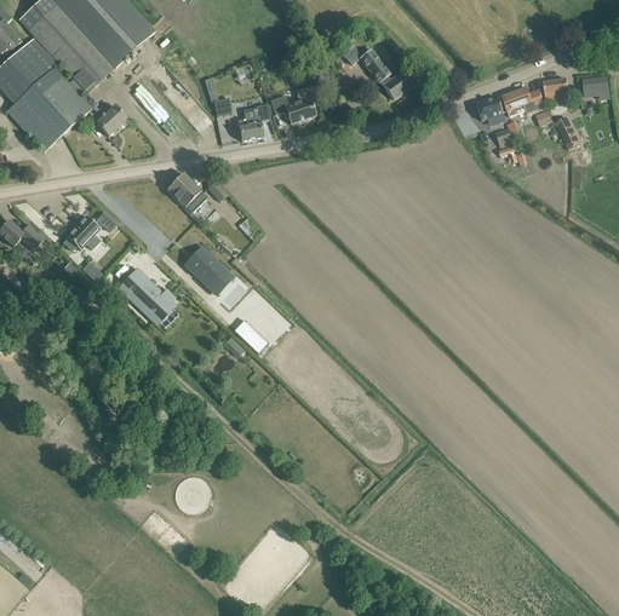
[(38,0),(18,17),(28,28),(29,27),(30,28),(86,92),(87,91),(154,32),(126,0),(38,0)]
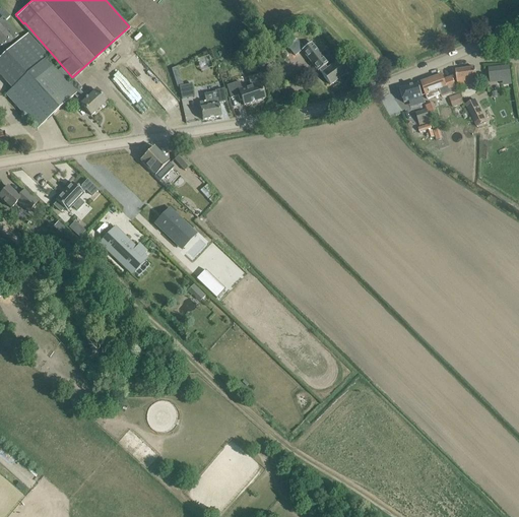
[(28,30),(0,55),(0,73),(11,86),(5,91),(12,100),(37,126),(73,92),(81,101),(80,102),(90,113),(106,100),(99,91),(95,88),(86,95),(80,88),(82,86),(73,76),(72,77),(68,81),(46,57),(49,54),(28,30)]
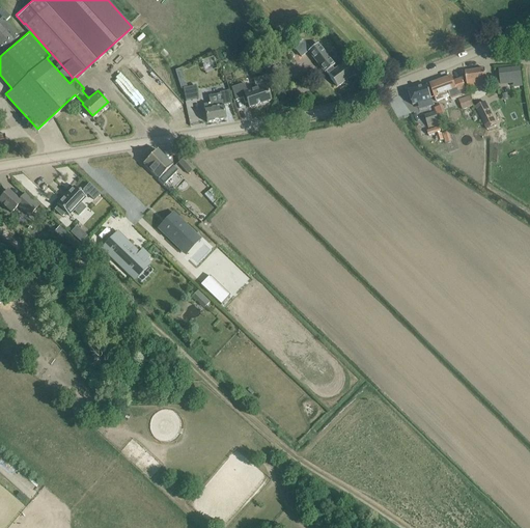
[(294,45),(301,54),(305,51),(309,46),(302,37),(294,45)]
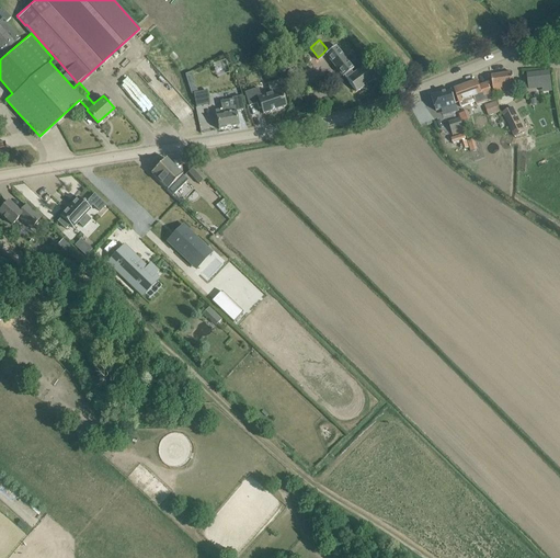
[(326,52),(342,75),(343,73),(349,81),(355,90),(374,75),(364,63),(352,71),(350,68),(352,66),(336,44),(326,52)]
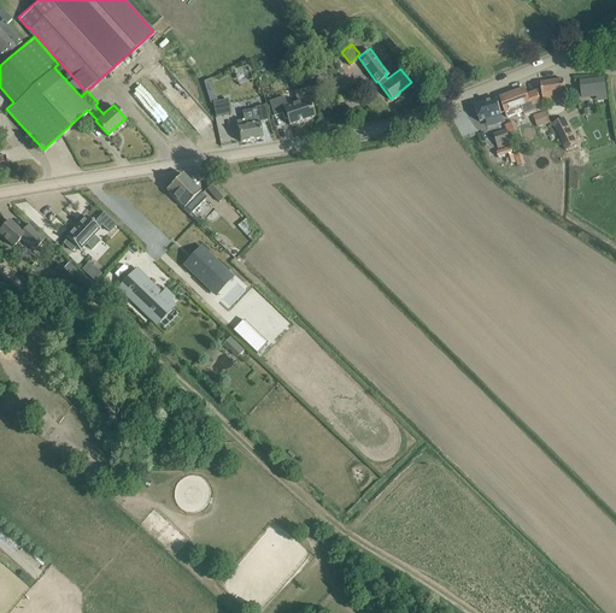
[(317,74),(314,80),(324,87),(328,80),(317,74)]
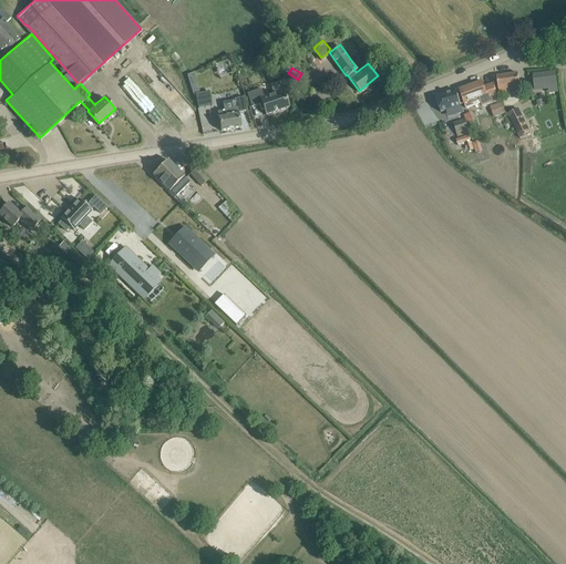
[(555,68),(533,70),(534,86),(547,84),(556,83),(555,68)]
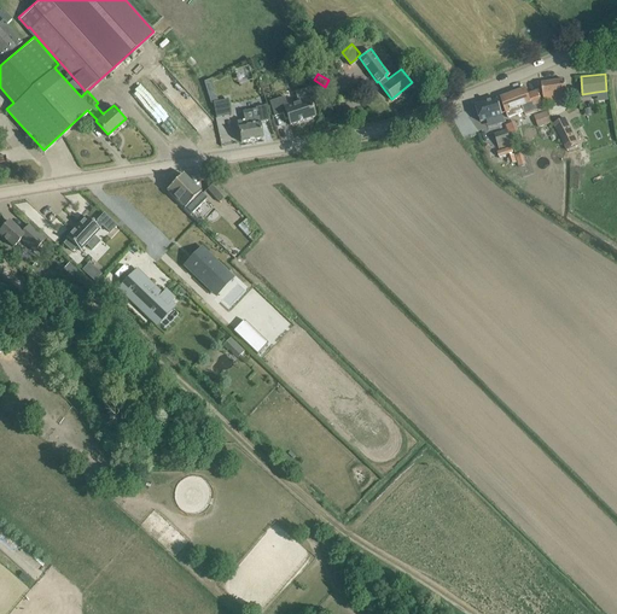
[(210,77),(203,80),(207,89),(214,88),(210,77)]
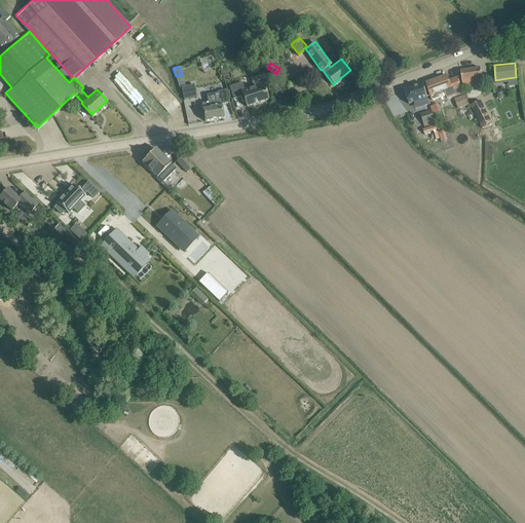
[(460,68),(462,84),(482,82),(479,66),(460,68)]
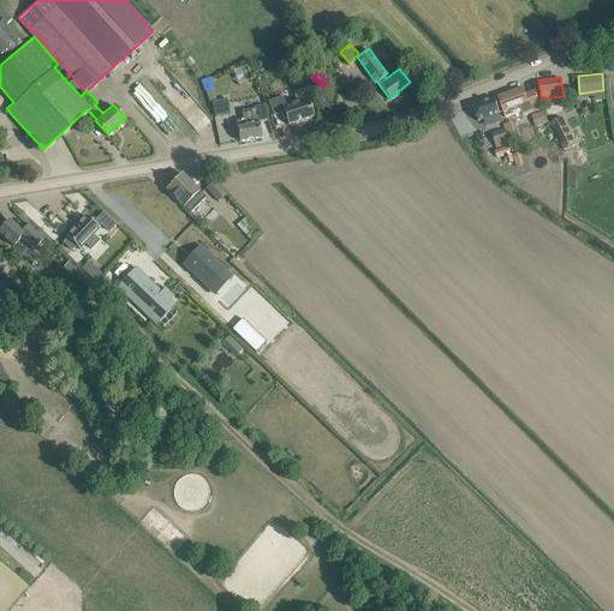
[(282,94),(267,99),(268,102),(272,113),(280,111),(280,107),(282,107),(287,121),(313,113),(309,102),(307,95),(309,94),(305,84),(292,89),(296,99),(285,102),(282,94)]
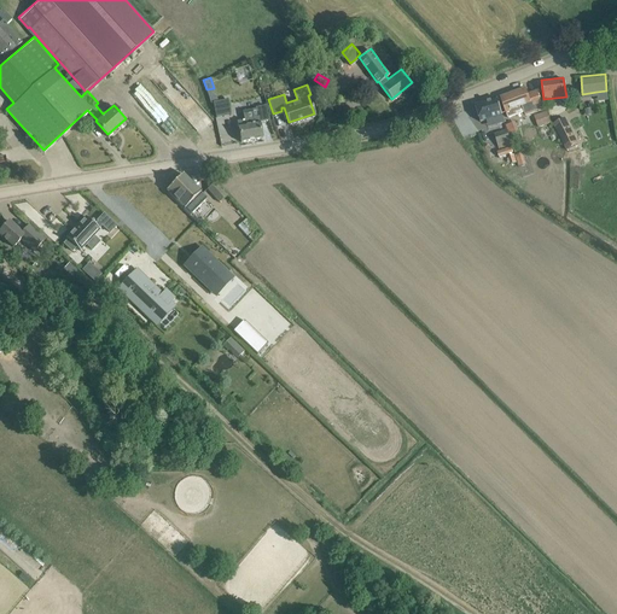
[(525,86),(500,95),(504,106),(505,110),(507,116),(524,110),(524,112),(542,106),(540,98),(536,88),(527,92),(525,86)]
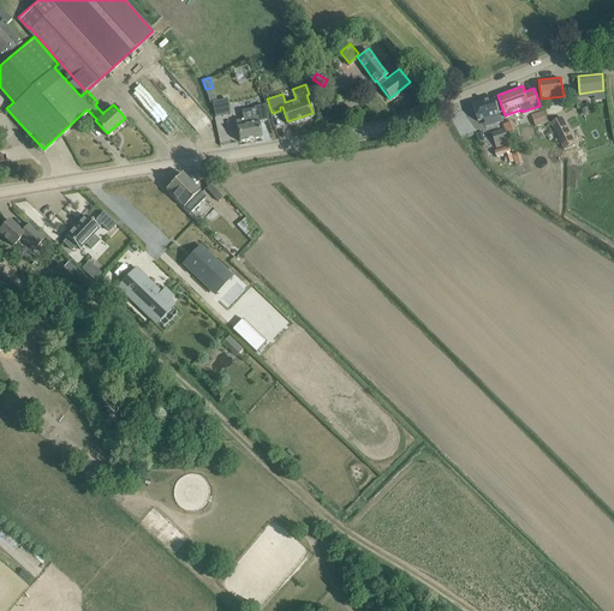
[(226,96),(212,100),(215,114),(228,112),(226,96)]
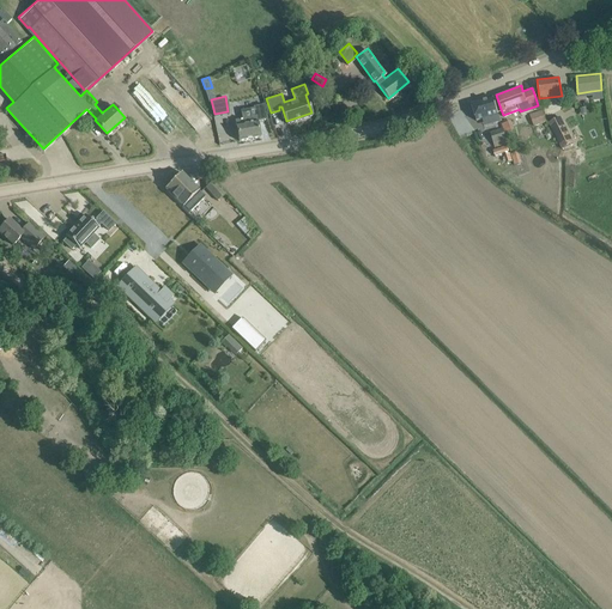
[(494,96),(471,102),(474,114),(476,119),(490,114),(492,121),(500,119),(497,111),(496,107),(494,96)]
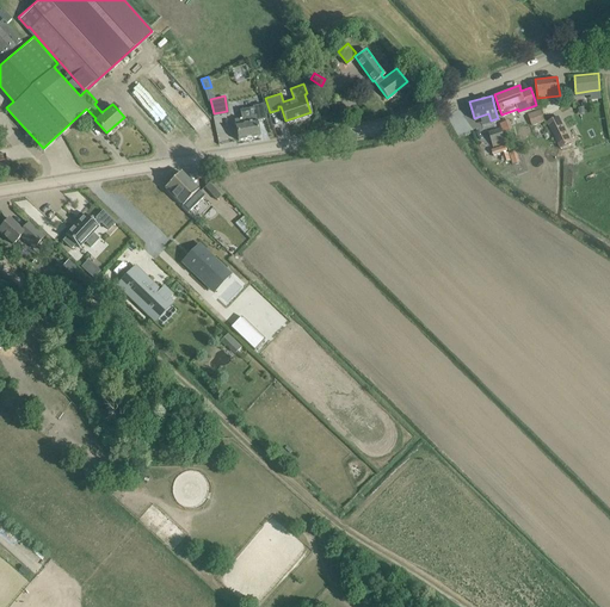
[(241,117),(234,118),(235,127),(238,137),(258,134),(256,122),(256,118),(264,117),(262,101),(251,104),(251,105),(239,107),(241,117)]
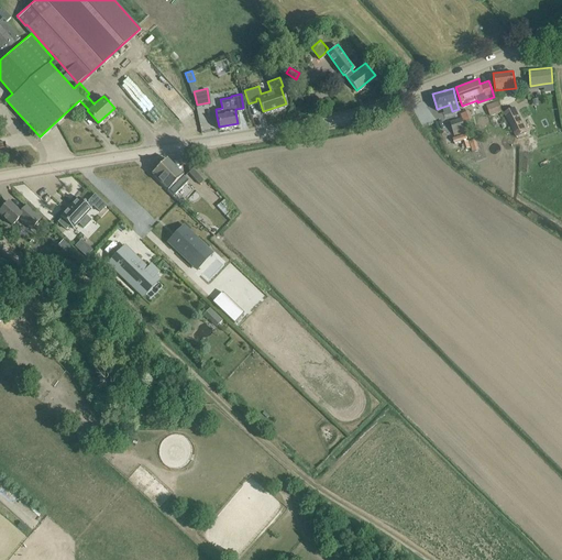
[(486,102),(489,113),(502,109),(497,98),(486,102)]
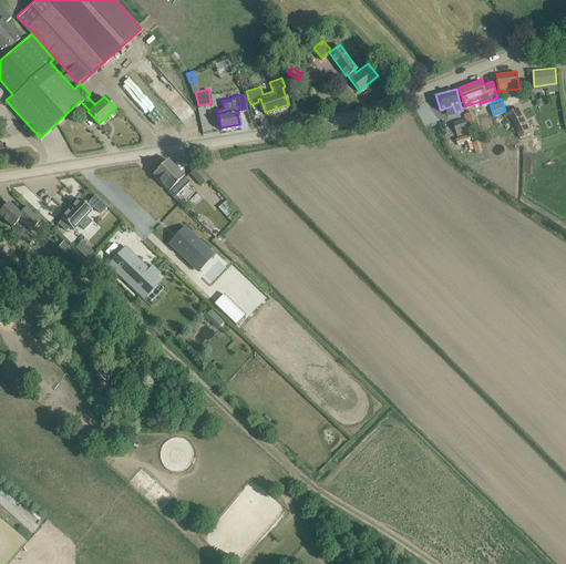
[(506,111),(508,118),(520,134),(526,132),(530,131),(517,105),(506,111)]
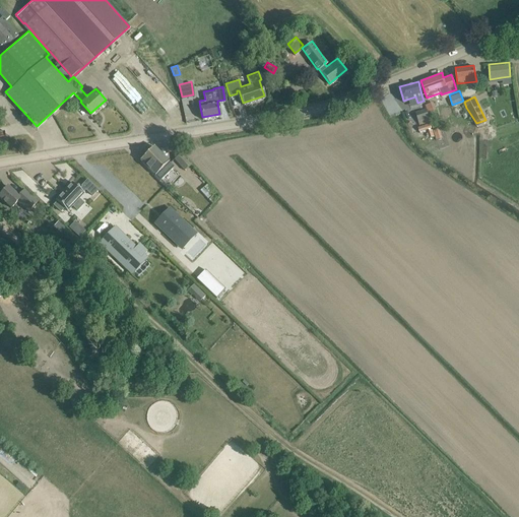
[(433,101),(426,103),(427,107),(428,111),(435,109),(433,101)]
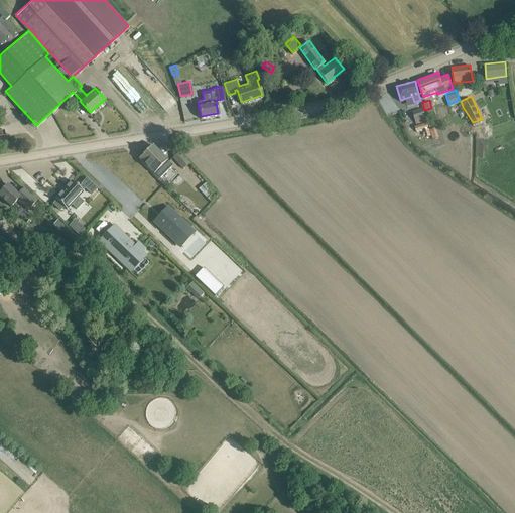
[(412,109),(416,122),(426,119),(424,110),(423,106),(412,109)]
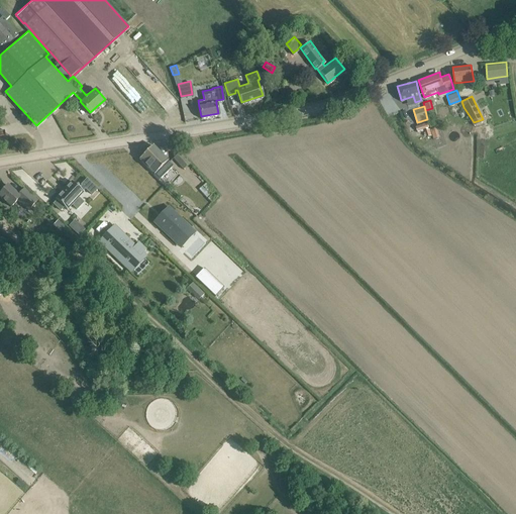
[(415,124),(417,128),(428,125),(427,120),(415,124)]
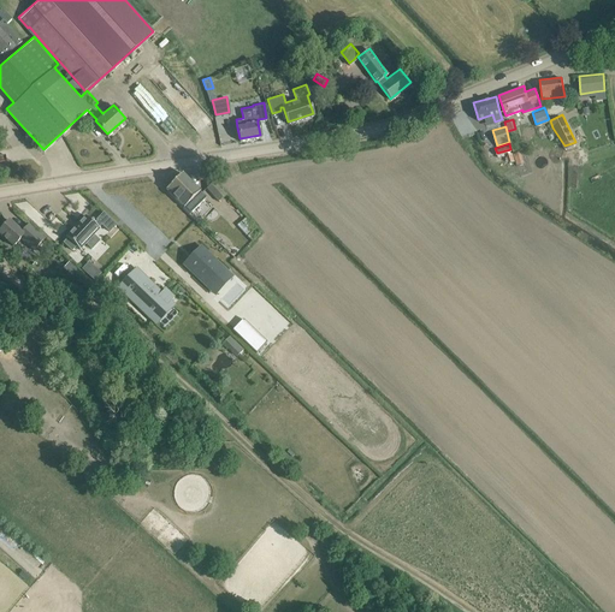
[(514,152),(518,164),(524,161),(520,149),(514,152)]
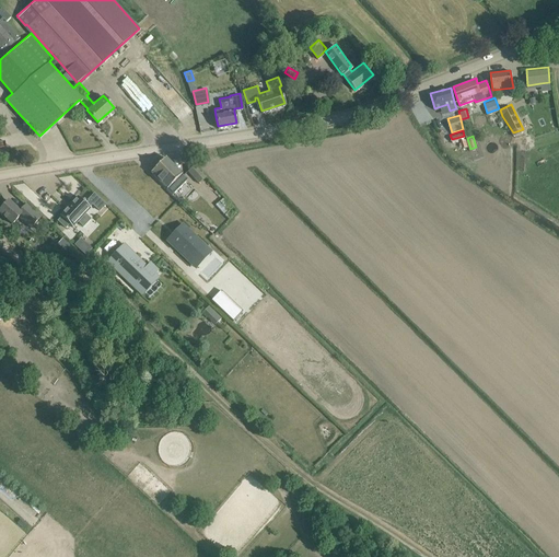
[(165,155),(150,171),(158,178),(174,193),(188,177),(173,163),(165,155)]
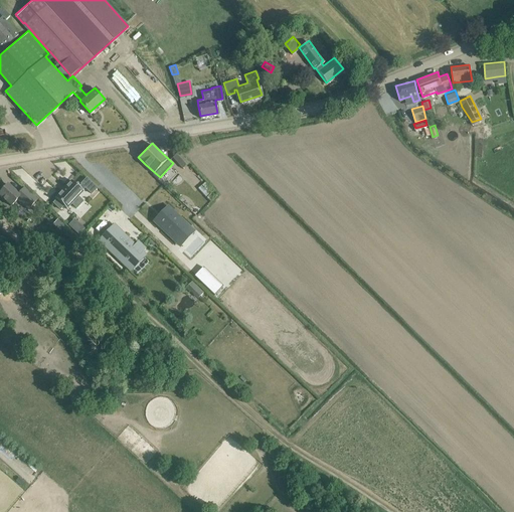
[(172,155),(182,166),(188,161),(178,150),(172,155)]
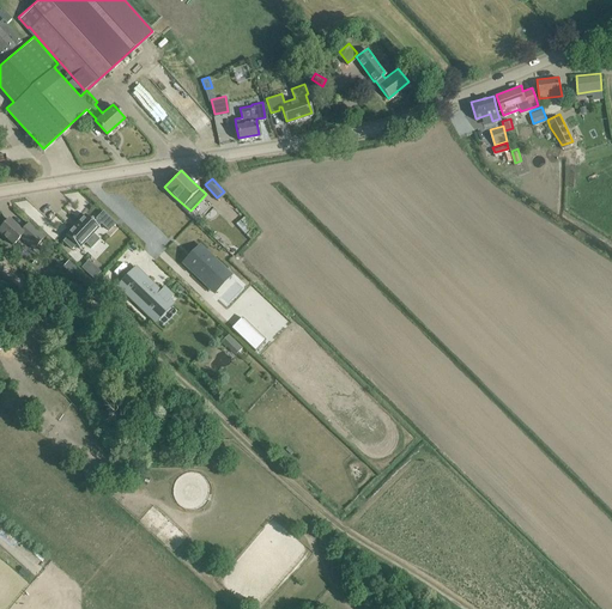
[(66,235),(62,239),(71,247),(74,242),(78,245),(85,239),(90,245),(98,237),(92,231),(98,225),(97,224),(100,220),(108,227),(115,220),(102,209),(96,217),(97,218),(94,221),(85,212),(65,233),(66,235)]
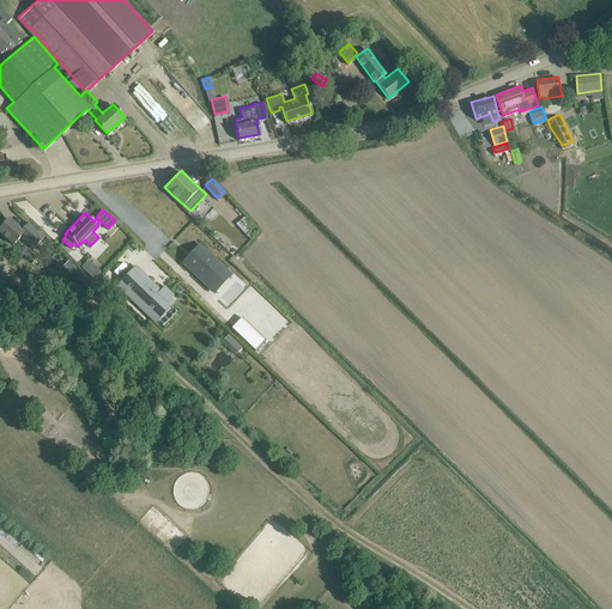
[(0,231),(12,243),(19,235),(32,247),(43,235),(28,221),(22,229),(8,217),(2,223),(0,224),(0,231)]
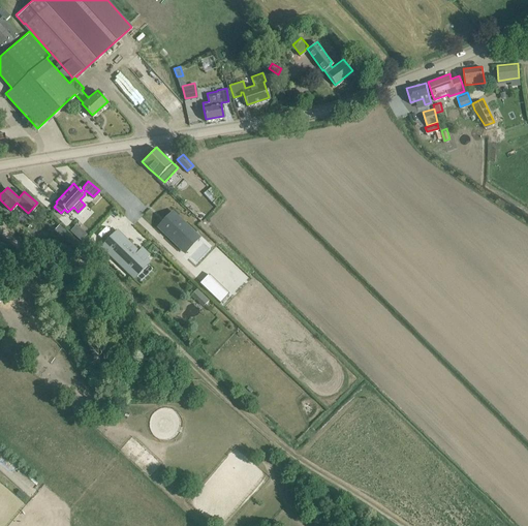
[(158,224),(157,224),(185,251),(199,237),(172,210),(172,211),(158,224)]
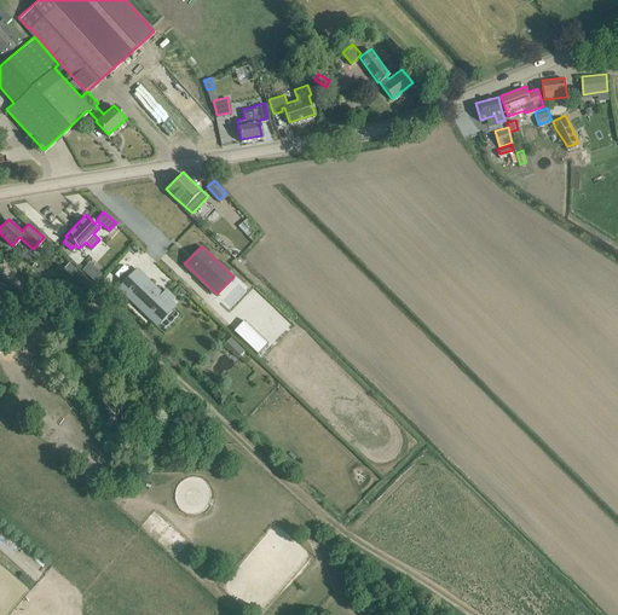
[(88,260),(81,267),(93,279),(100,272),(88,260)]
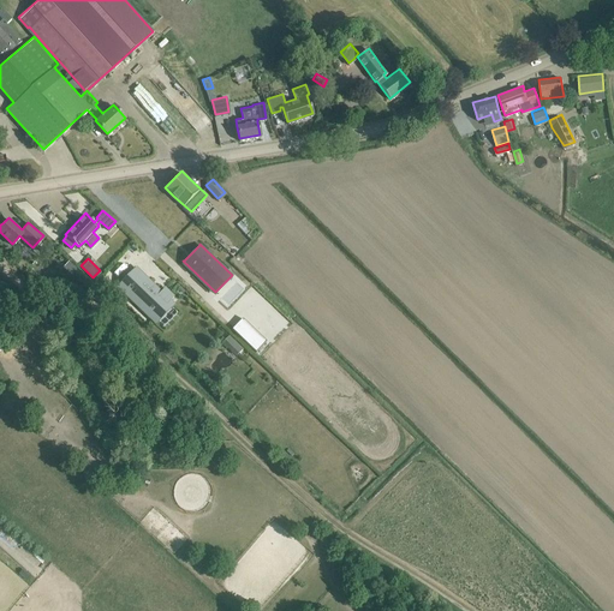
[(135,265),(118,285),(149,315),(158,306),(160,309),(170,299),(173,294),(164,286),(160,289),(135,265)]
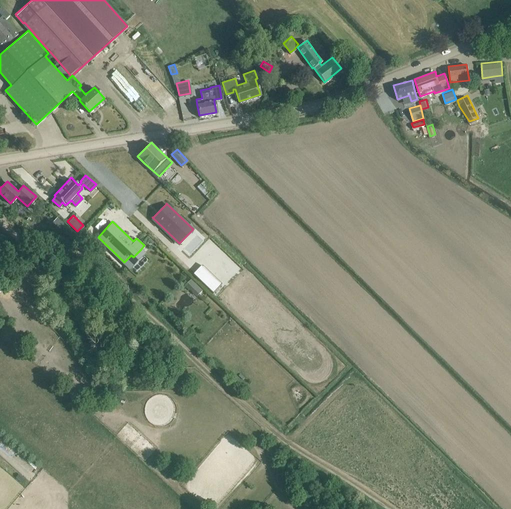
[(190,278),(185,283),(196,294),(201,288),(190,278)]
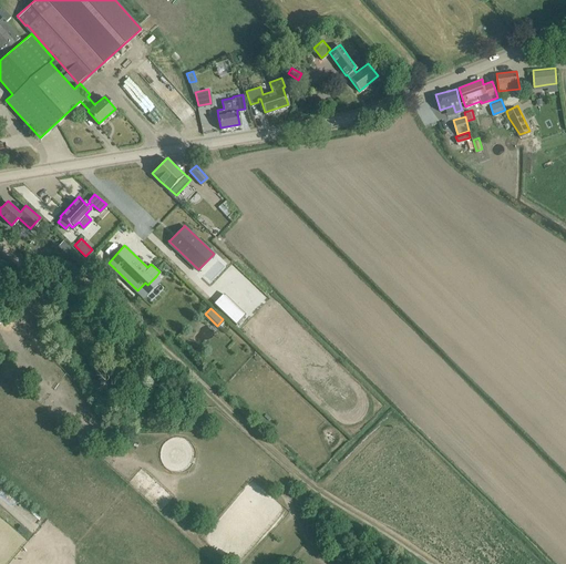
[(21,522),(18,526),(23,532),(28,527),(21,522)]
